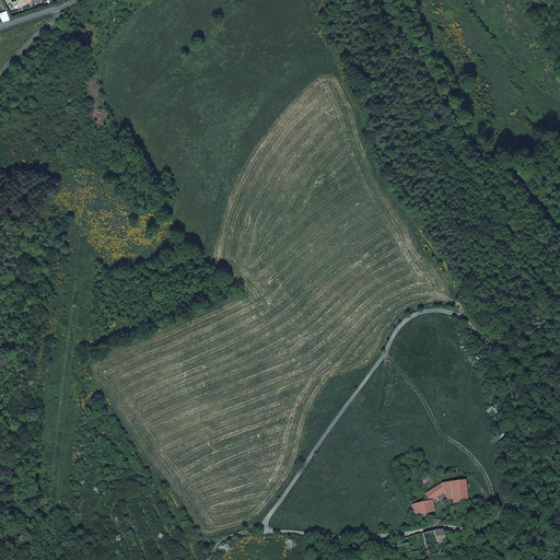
[(0,12),(4,21),(11,19),(7,9),(0,12)]
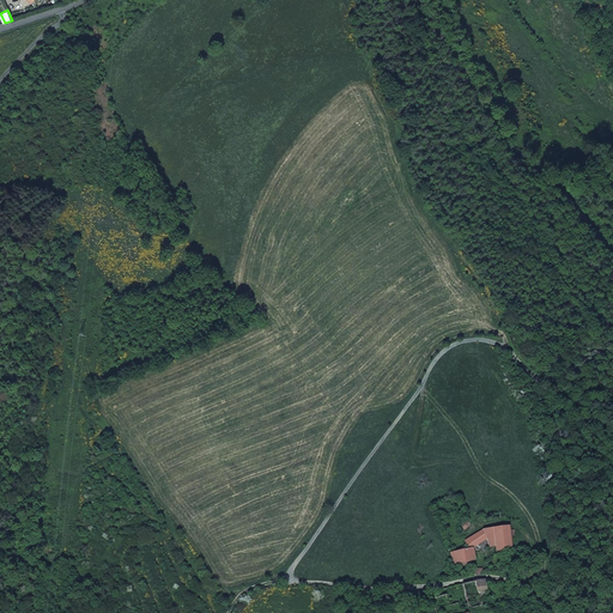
[(499,548),(501,548),(501,551),(507,551),(507,548),(513,548),(511,538),(517,536),(516,529),(511,530),(510,526),(485,530),(490,540),(491,544),(498,542),(499,548)]
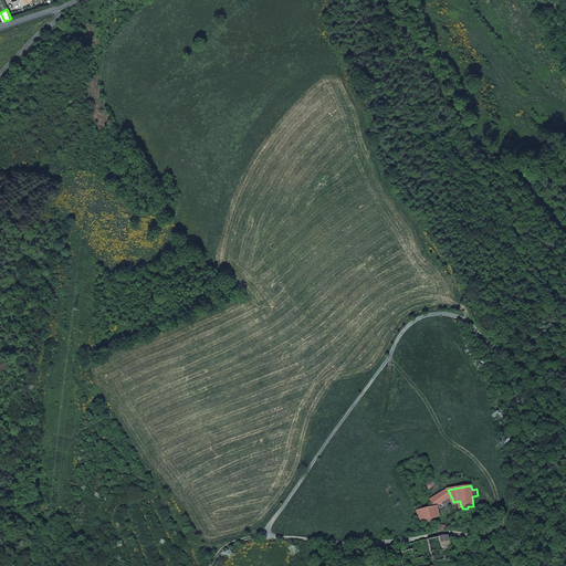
[(448,490),(431,499),(433,507),(437,506),(452,499),(448,490)]
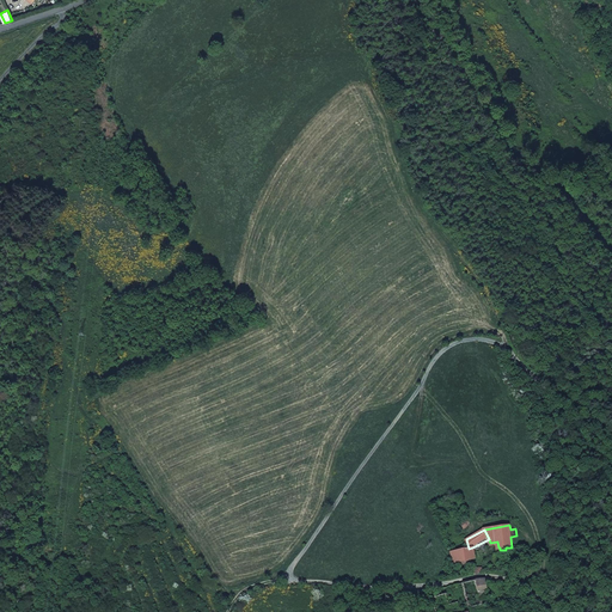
[(453,563),(470,561),(470,560),(473,558),(473,561),(484,557),(481,548),(475,549),(475,548),(472,548),(469,549),(451,554),(453,563)]
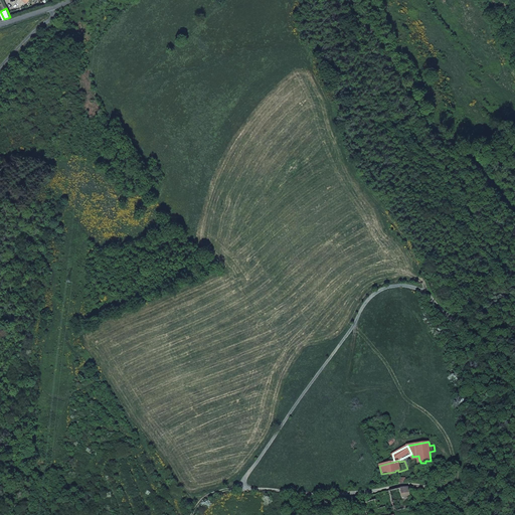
[(407,488),(389,492),(394,511),(405,509),(404,504),(403,501),(407,499),(410,499),(407,488)]
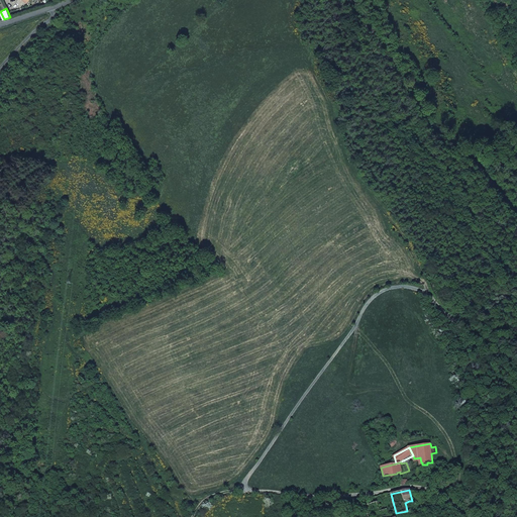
All buildings are outlined.
